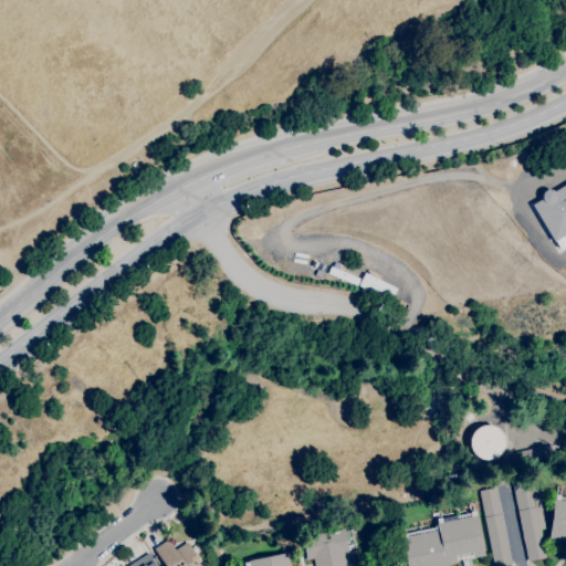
[(565,182),(532,203),(553,241),(563,236),(565,240),(565,182)]
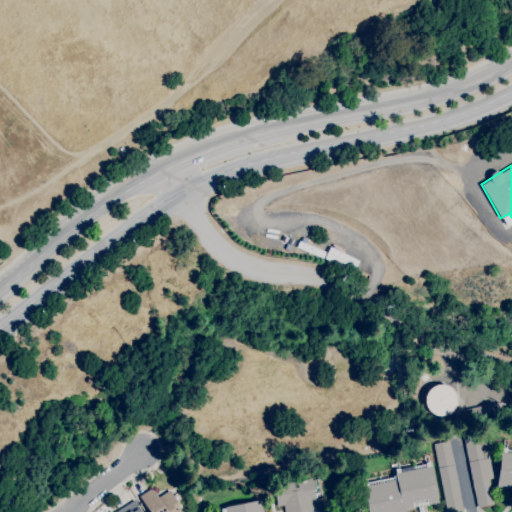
[(437,416),(429,412),(424,405),(424,396),(429,388),(437,384),(446,386),(453,391),(455,400),(453,409),(446,415),(437,416)]
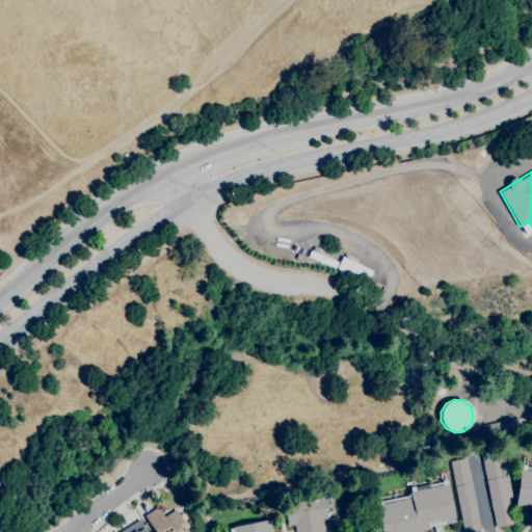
[(496,528),(481,457),(503,452),(512,497),(507,498),(512,524),(496,528)]
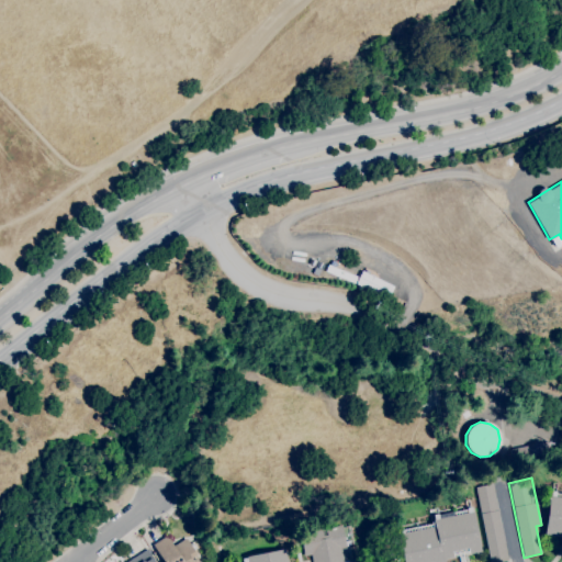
[(499,561),(490,561),(475,487),(493,483),(508,560),(499,561)]
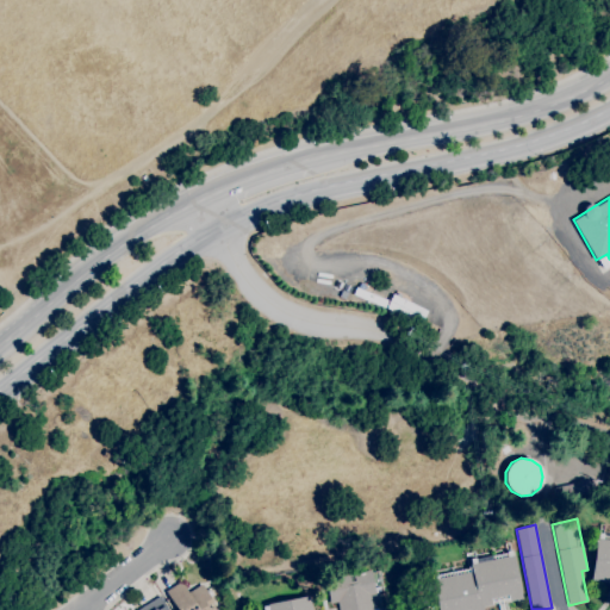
[(609,583),(591,580),(596,537),(597,539),(599,524),(604,524),(603,535),(609,535),(609,583)]
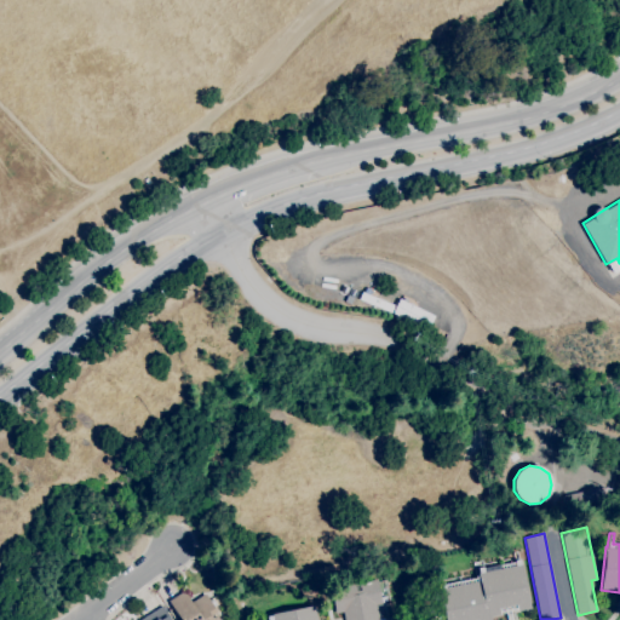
[(443,619),(438,589),(477,581),(472,562),(482,561),(483,568),(515,562),(512,552),(517,551),(520,564),(522,564),(530,608),(517,610),(517,609),(499,613),(499,614),(491,616),(491,619),(443,619)]
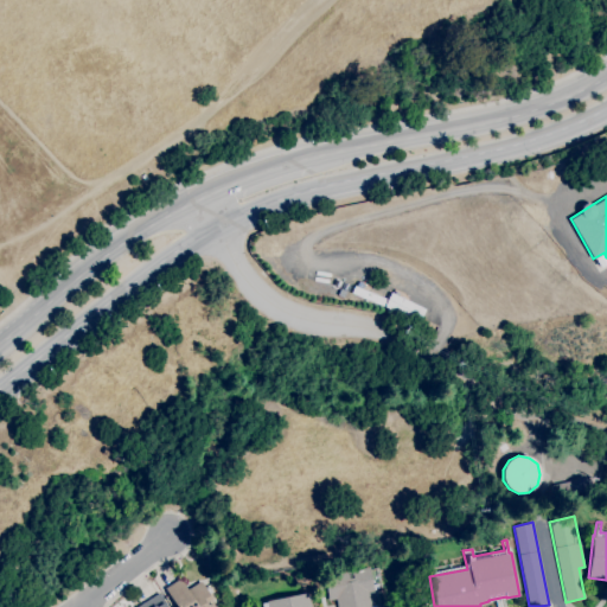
[(337,606),(336,599),(328,601),(324,576),(347,572),(349,579),(352,577),(351,570),(369,567),(369,569),(377,568),(379,583),(377,583),(378,588),(374,589),(374,590),(368,592),(370,606),(376,605),(376,606),(377,606),(337,606)]
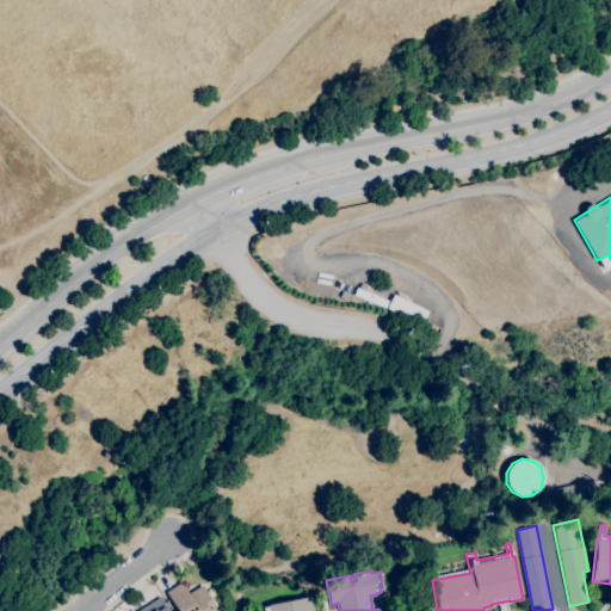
[(178,610),(166,592),(180,582),(187,594),(202,585),(214,603),(207,608),(209,610),(213,606),(216,610),(178,610)]
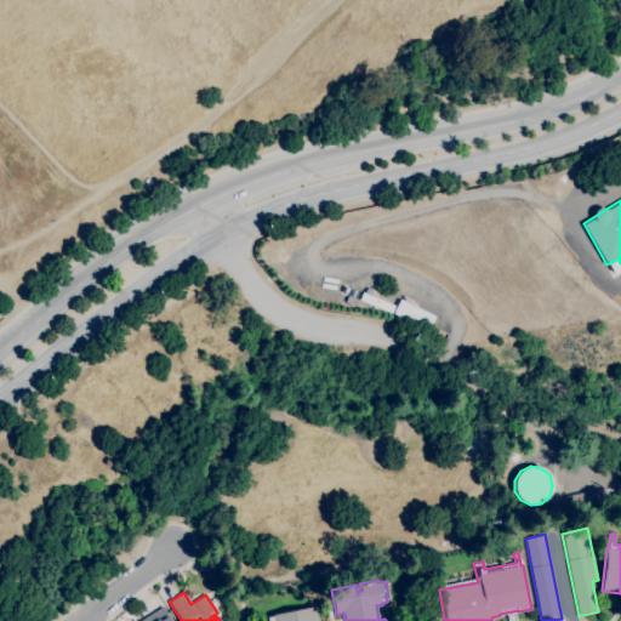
[(138,620),(163,607),(171,620),(138,620)]
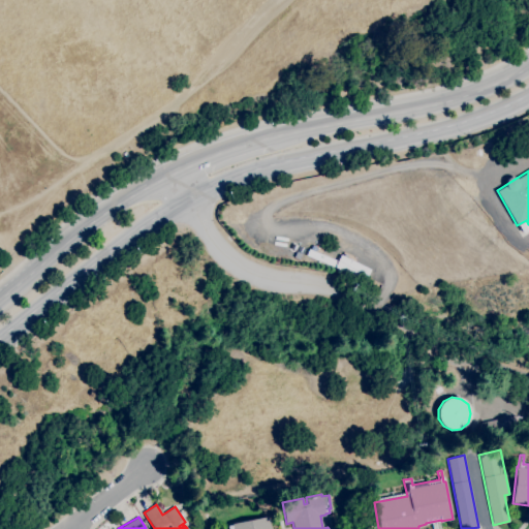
[(227,528),(227,526),(231,525),(231,524),(268,517),(270,528),(227,528)]
